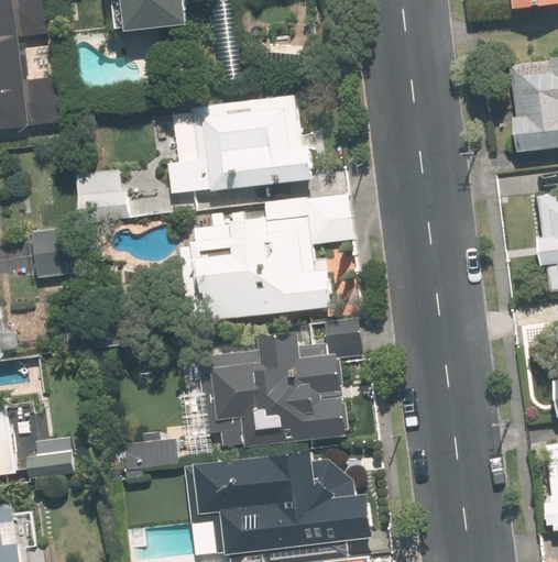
[(0,129),(62,122),(45,0),(0,0),(0,129)]
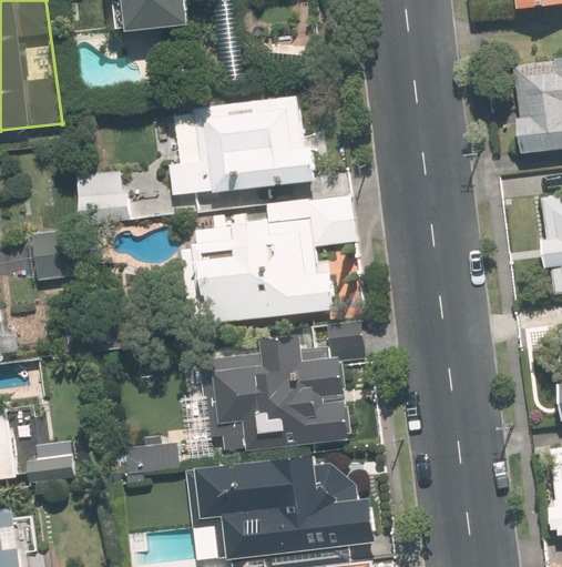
[(112,0),(115,30),(194,22),(191,0),(112,0)]
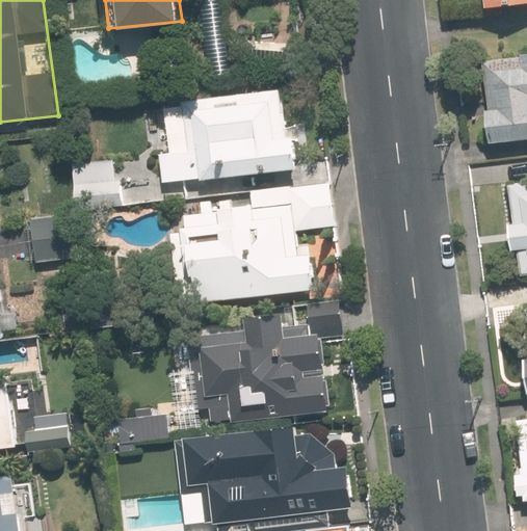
[(479,60),(489,142),(526,137),(526,52),(521,53),(522,55),(479,60)]
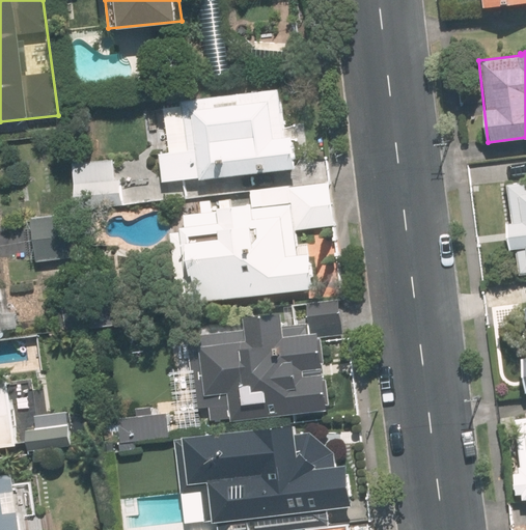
[(199,179),(297,168),(293,136),(284,137),(278,88),(163,102),(168,152),(158,154),(161,182),(199,177),(199,179)]
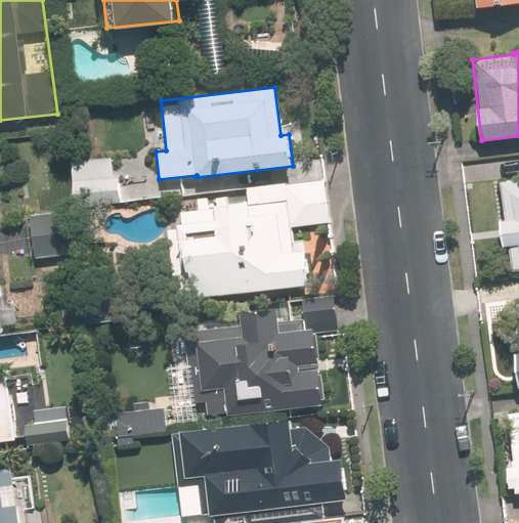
[(112,176),(110,157),(68,161),(72,206),(120,202),(118,176),(112,176)]
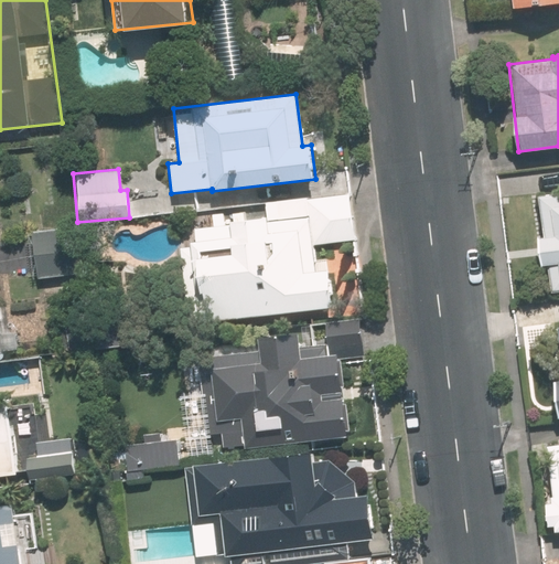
[(200,322),(334,307),(331,269),(315,270),(312,246),(355,241),(350,192),(264,202),(265,216),(243,219),(242,211),(229,213),(230,223),(221,224),(219,214),(205,215),(206,226),(194,227),(195,241),(191,242),(200,322)]
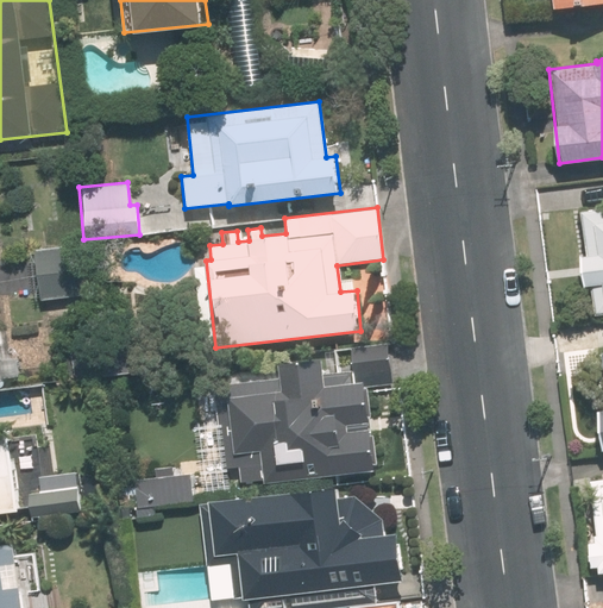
[(591,284),(595,314),(602,313),(602,207),(580,211),(586,256),(584,256),(588,286),(591,284)]
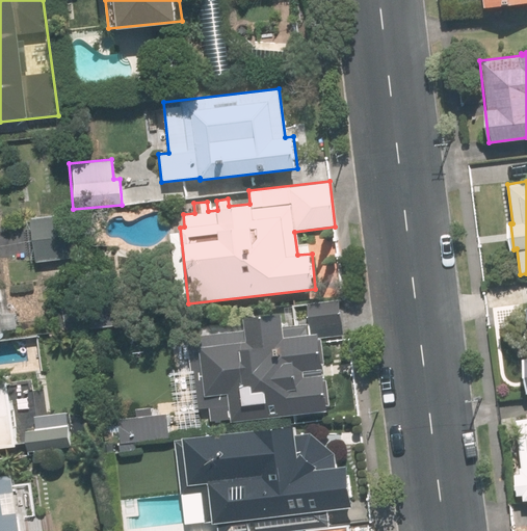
[(71,212),(29,217),(34,263),(76,259),(71,212)]
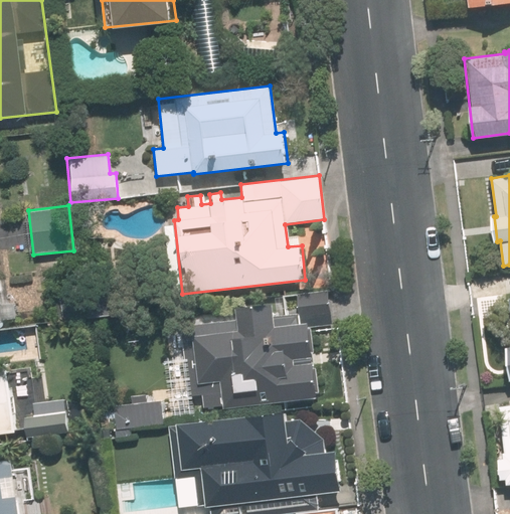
[(319,398),(311,326),(330,325),(326,290),(295,293),(297,313),(278,315),(276,302),(236,306),(237,319),(185,324),(192,395),(201,394),(203,407),(223,405),(223,408),(319,398)]
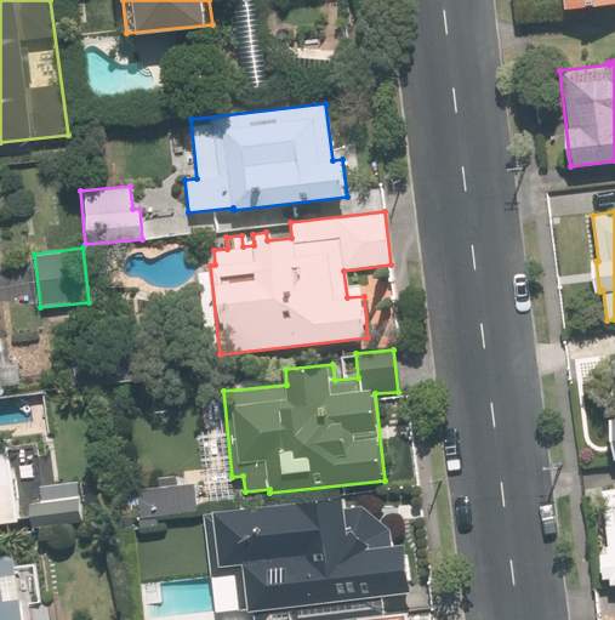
[(0,524),(21,522),(11,442),(0,443),(0,524)]
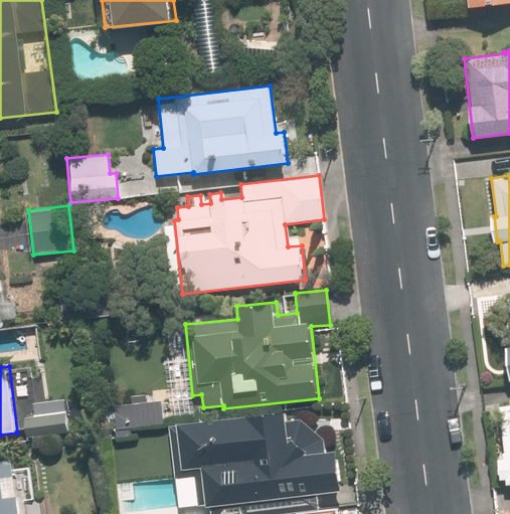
[(66,432),(63,398),(30,402),(32,415),(23,416),(25,436),(66,432)]
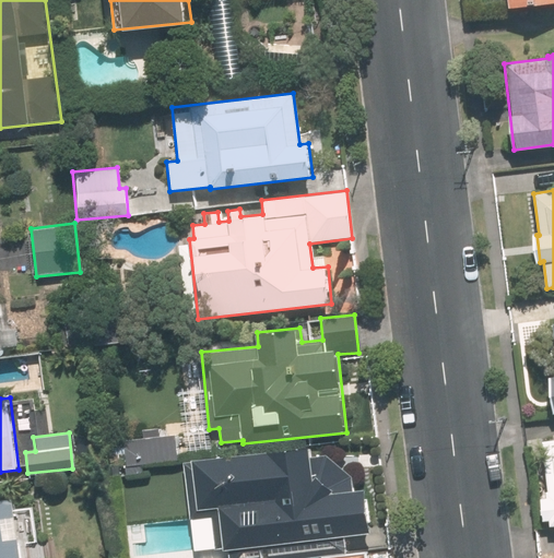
[(175,460),(172,435),(120,441),(122,465),(175,460)]
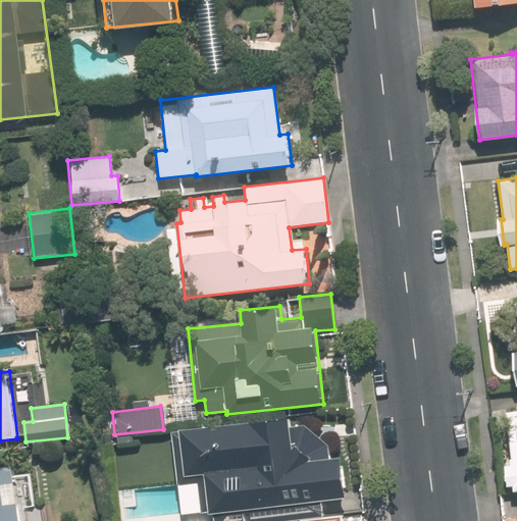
[(513,485),(514,491),(516,490),(516,410),(505,412),(511,464),(505,464),(507,486),(513,485)]
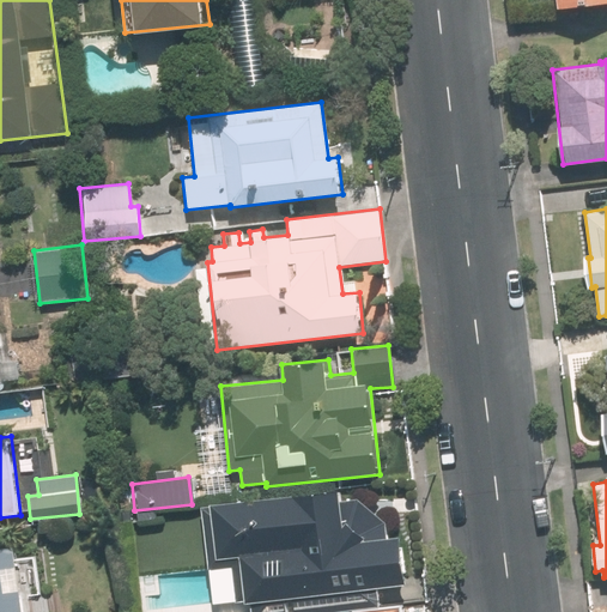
[(343,490),(199,506),(206,570),(231,567),(235,603),(247,601),(248,611),(326,611),(410,603),(402,535),(389,537),(388,521),(359,497),(344,500),(343,490)]
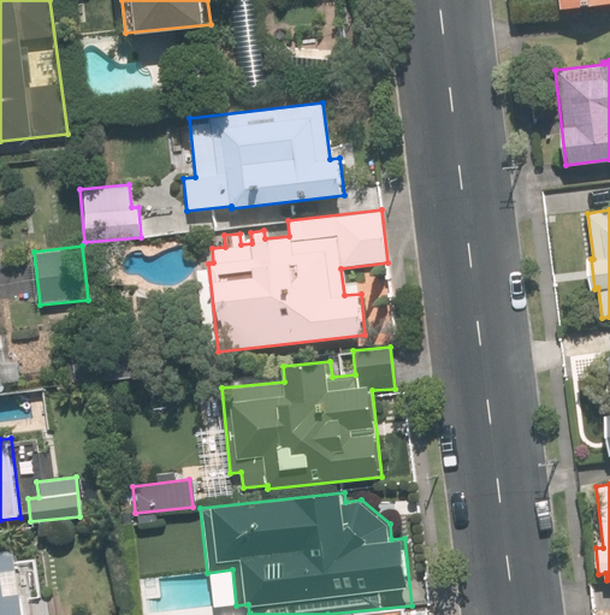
[(23,614),(16,548),(0,549),(0,614),(23,614)]
